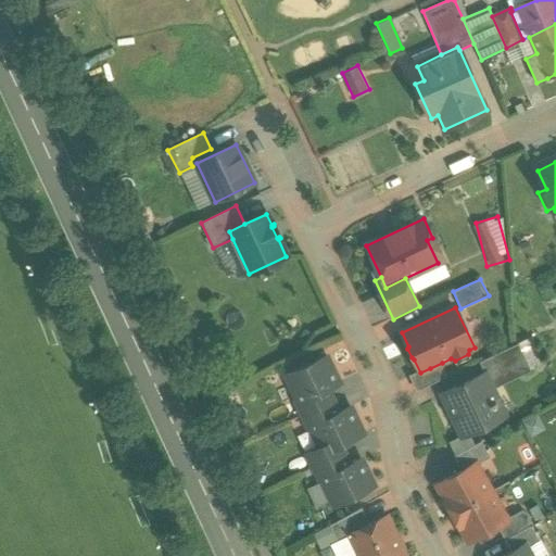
[(518,344),(485,359),(493,377),(527,361),(518,344)]
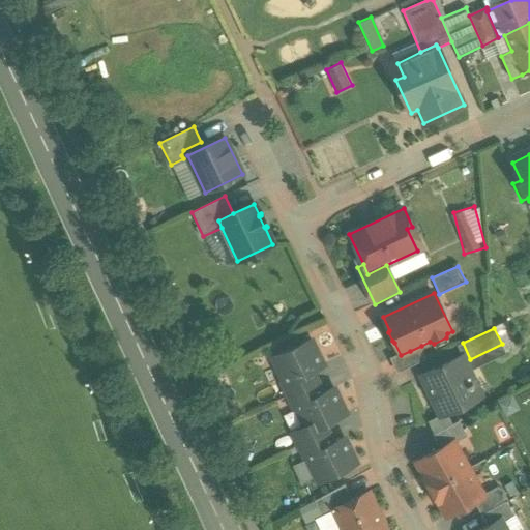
[(312,340),(295,348),(292,347),(281,352),(280,355),(273,358),(285,382),(286,383),(313,371),(323,365),(312,340)]
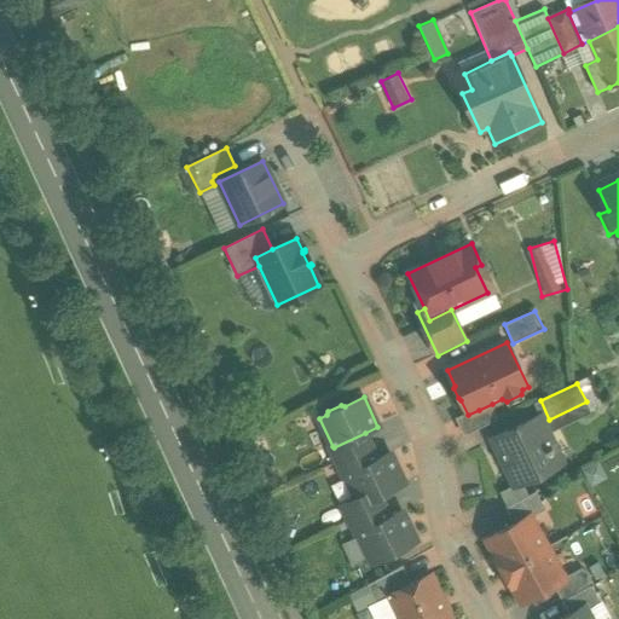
[(492,404),(479,410),(486,426),(499,420),(492,404)]
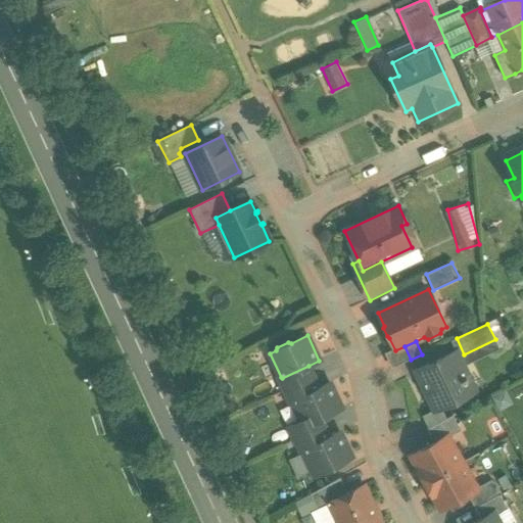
[(457,351),(417,371),(435,411),(453,402),(452,400),(472,390),(462,368),(464,367),(457,351)]
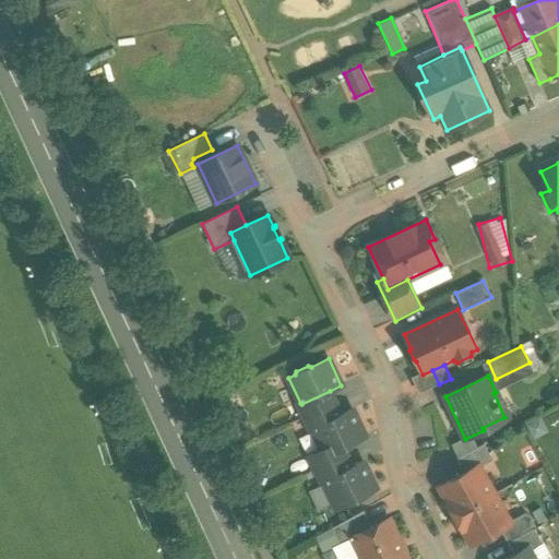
[(330,391),(301,404),(300,403),(297,405),(304,418),(335,403),(330,391)]
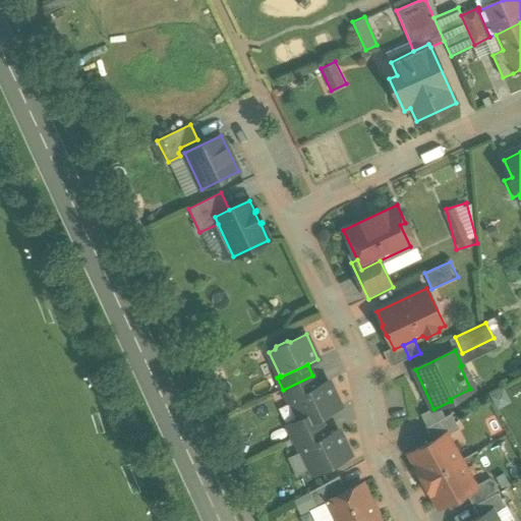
[(312,375),(283,390),(288,402),(291,401),(291,399),(317,387),(312,375)]
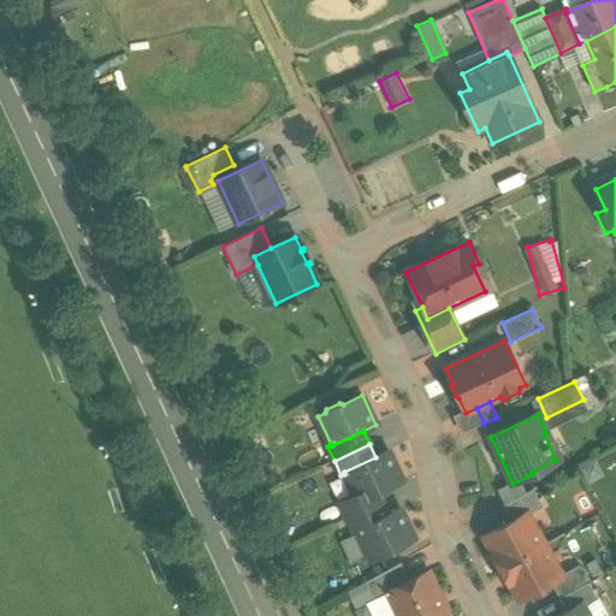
[(375,457),(344,472),(344,474),(362,510),(380,502),(377,493),(403,481),(389,451),(375,457)]
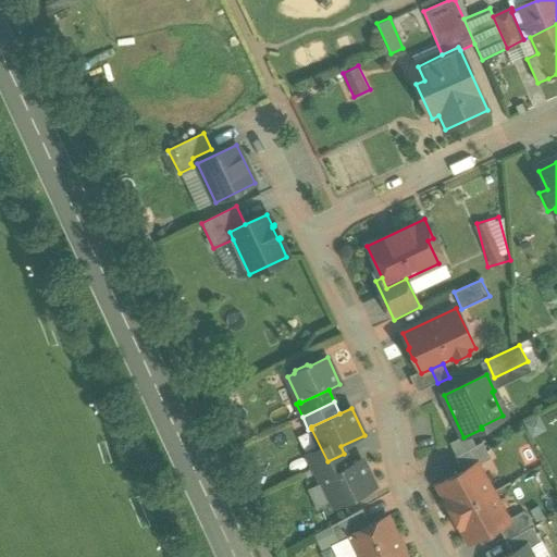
[(482,443),(454,458),(461,472),(474,466),(474,468),(478,466),(491,458),(482,443)]
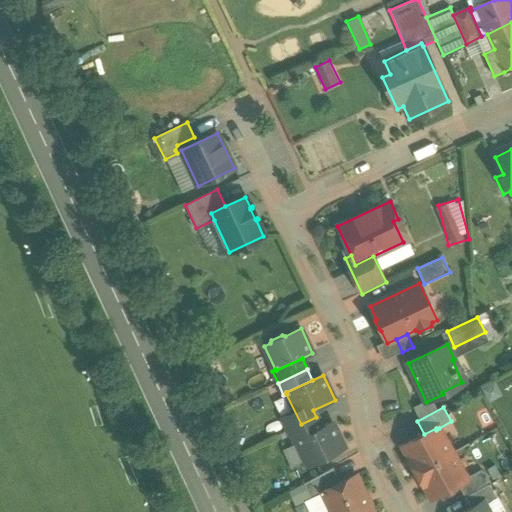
[(301,424),(288,431),(293,443),(297,442),(296,440),(322,428),(316,417),(301,424)]
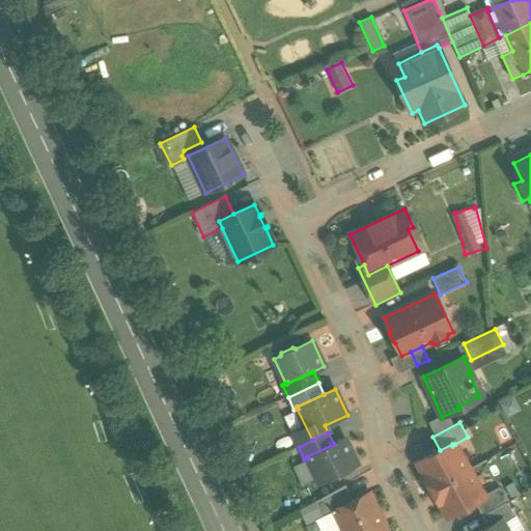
[(334,444),(307,456),(308,458),(319,482),(326,479),(329,480),(340,475),(341,472),(358,465),(345,439),(334,444)]
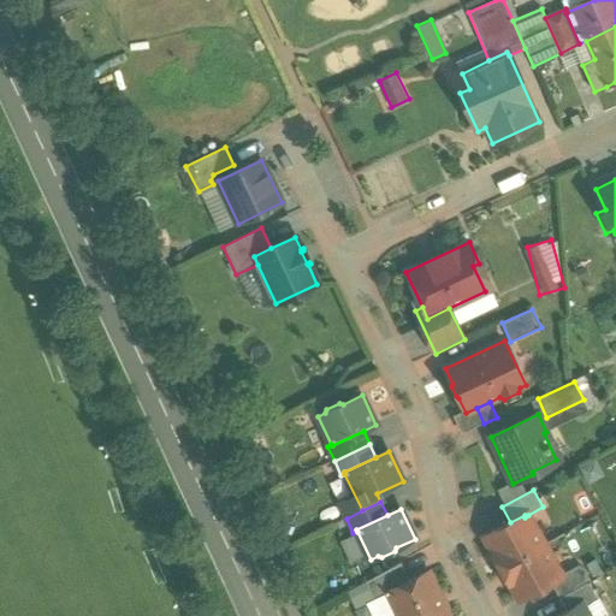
[(510,522),(485,537),(498,561),(497,561),(502,569),(545,545),(528,515),(525,517),(525,515),(510,522)]
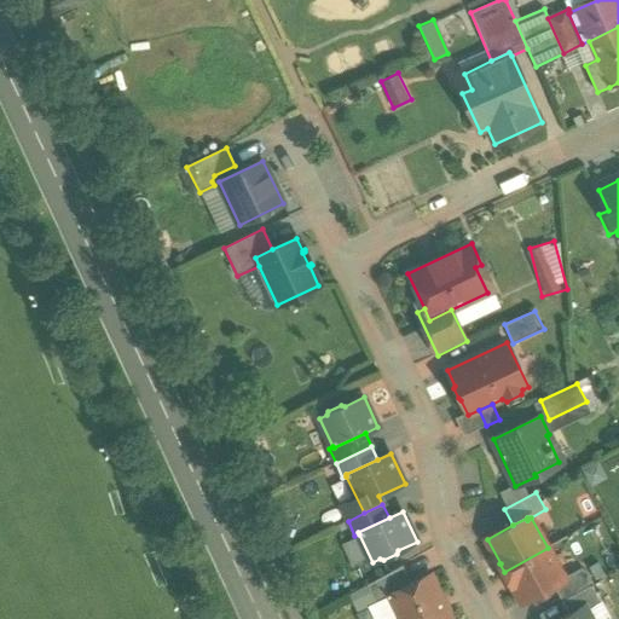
[(548,548),(504,572),(508,579),(510,579),(522,602),(554,586),(562,582),(561,579),(565,578),(548,548)]
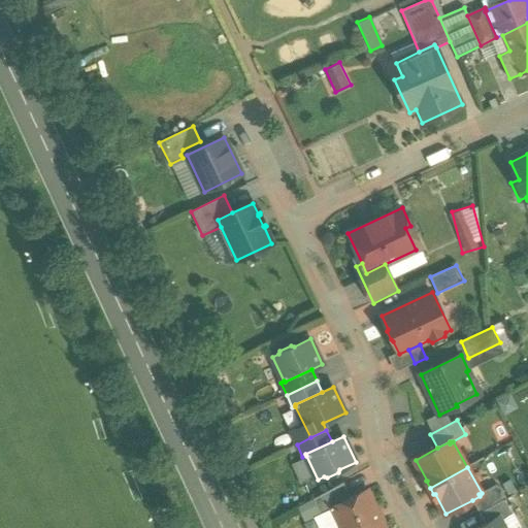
[(343,483),(314,499),(320,515),(335,507),(334,506),(351,498),(343,483)]
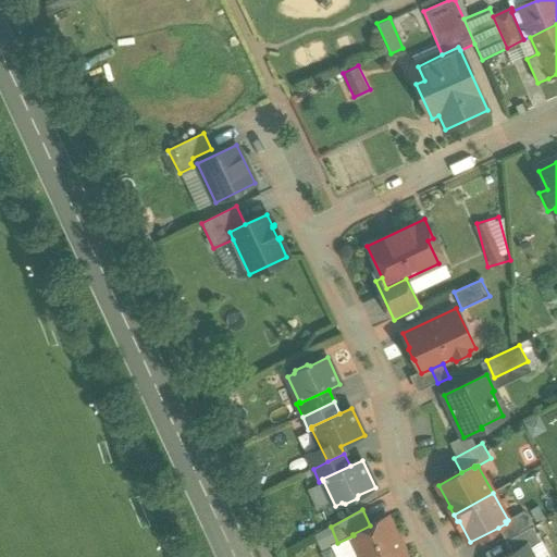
[(508,520),(505,521),(506,523),(498,528),(506,542),(532,527),(534,525),(528,514),(521,512),(508,520)]
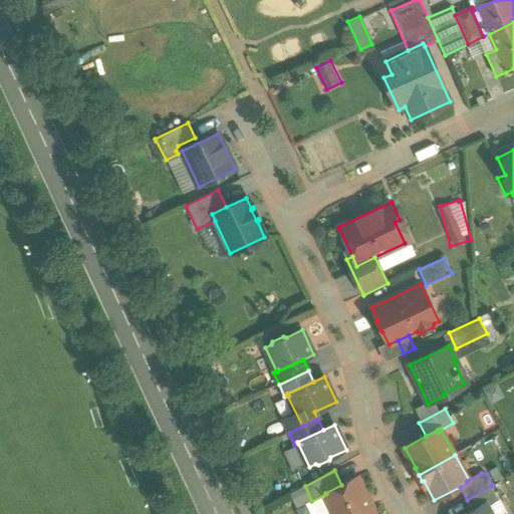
[(341,485),(325,493),(326,494),(332,508),(331,511),(332,513),(373,513),(357,478),(341,485)]
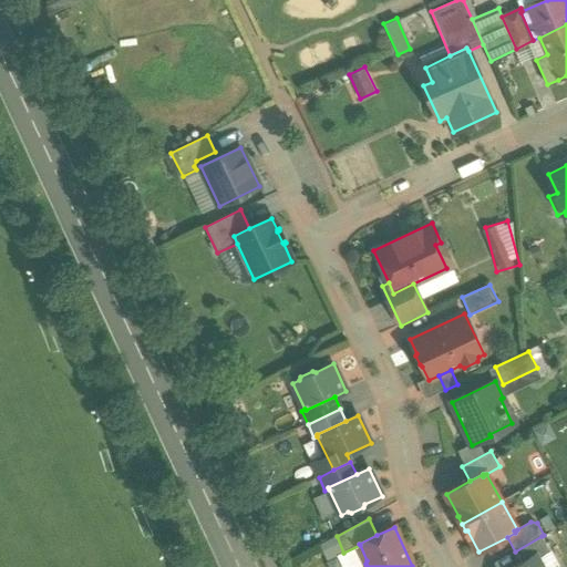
[(542,536),(515,552),(522,563),(536,555),(538,558),(550,552),(542,536)]
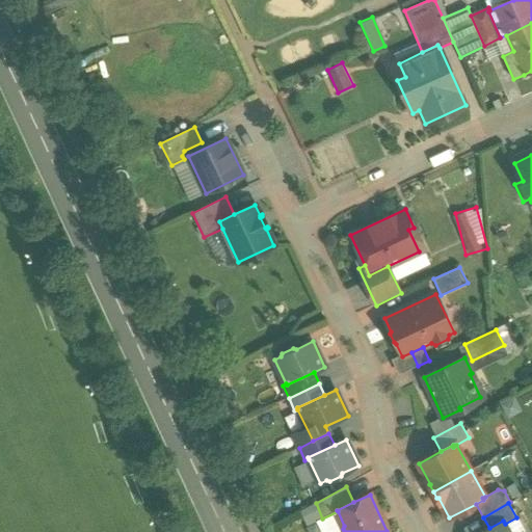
[(489,528),(481,531),(508,531),(505,524),(503,521),(489,528)]
